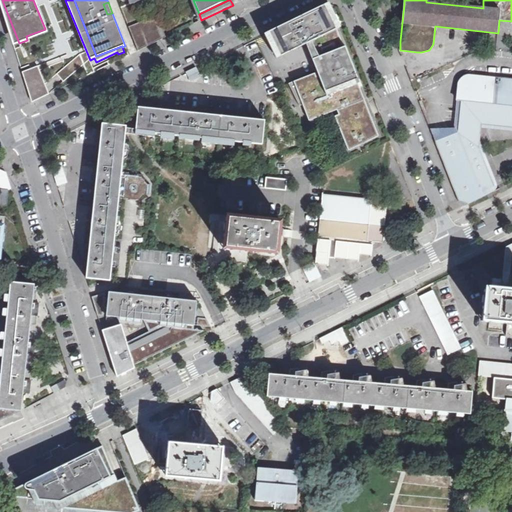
[(315,55),(342,44),(327,5),(290,23),(265,35),(276,57),(287,51),(299,46),(300,47),(306,44),(310,42),(315,55)]
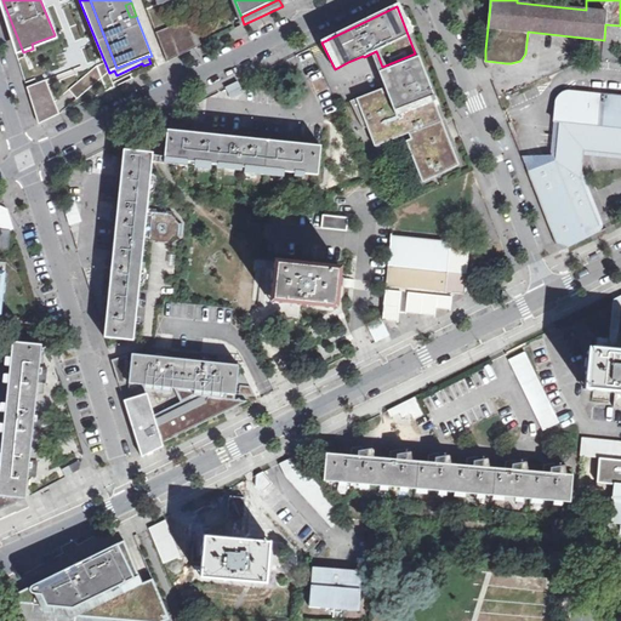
[(188,22),(169,29),(176,49),(195,41),(188,22)]
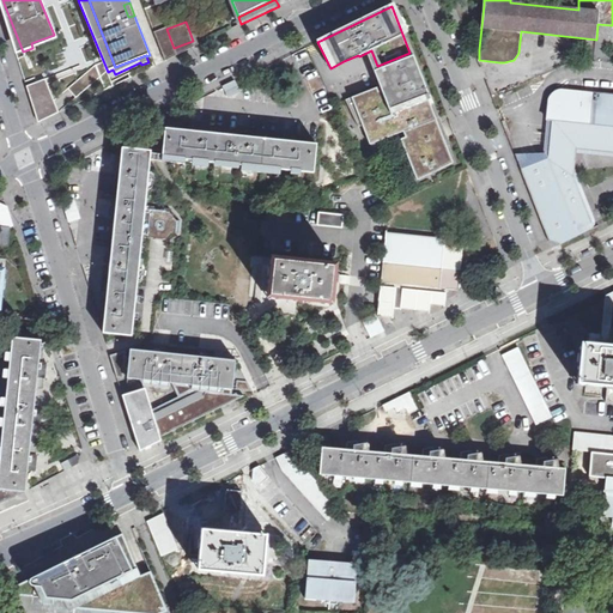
[(174,48),(167,29),(155,32),(165,61),(196,47),(193,41),(174,48)]
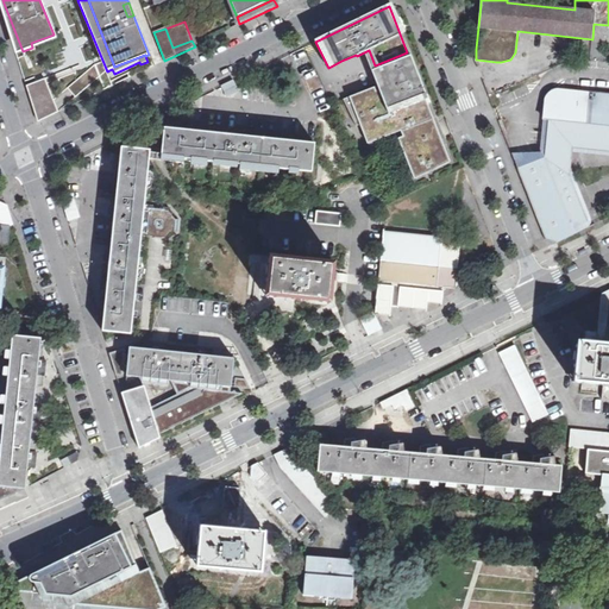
[(375,66),(369,50),(364,52),(378,86),(388,82),(387,79),(382,81),(375,66)]
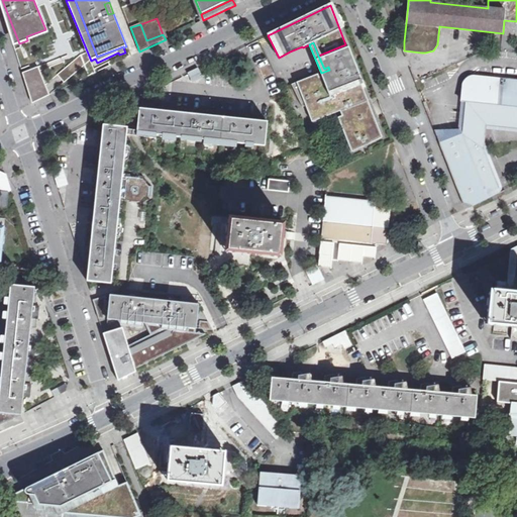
[(383,137),(345,44),(318,56),(324,69),(328,67),(329,70),(321,73),(292,84),(303,107),(306,106),(312,122),(340,111),(342,115),(338,117),(351,152),(383,137)]
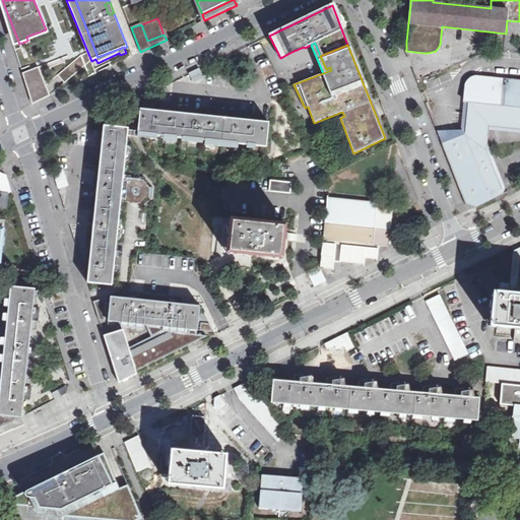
[(70,76),(85,64),(80,58),(65,71),(70,76)]
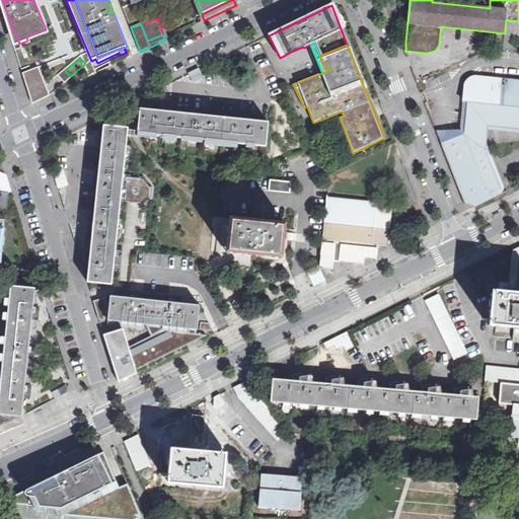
[(22,74),(24,77),(41,71),(39,67),(22,74)]
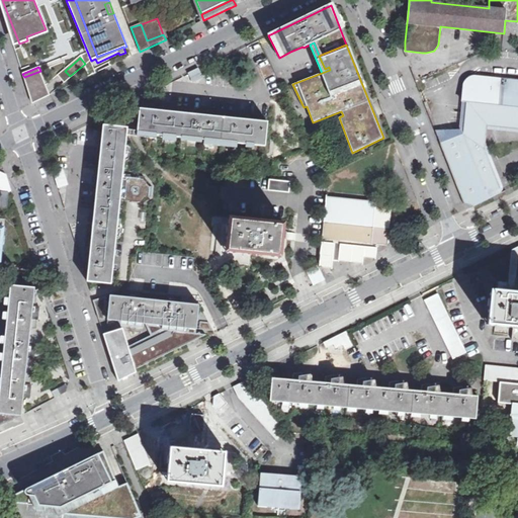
[(188,75),(192,82),(202,76),(198,69),(188,75)]
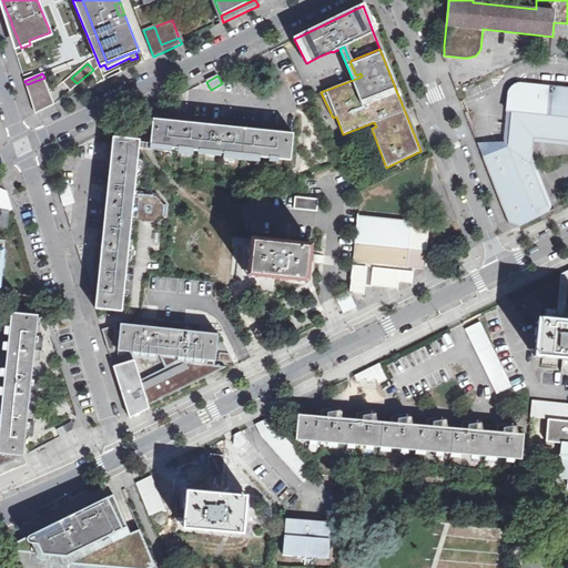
[(32,103),(51,94),(44,78),(27,84),(32,103)]
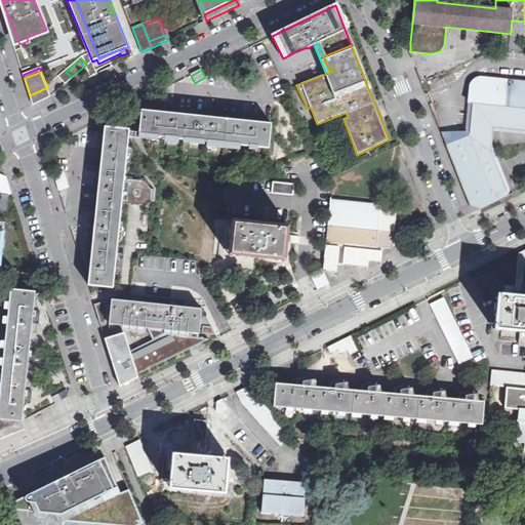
[(524,82),(480,79),(479,79),(477,79),(475,80),(473,81),(471,83),(470,85),(470,87),(469,102),(473,102),(470,136),(446,146),(471,206),(480,208),(495,201),(492,192),(493,191),(503,192),(506,191),(507,190),(507,189),(492,151),(494,126),(524,129),(524,82)]
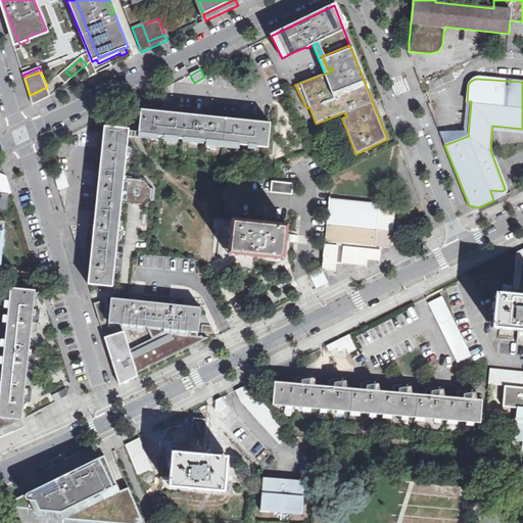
[(47,87),(30,95),(33,105),(51,96),(47,87)]
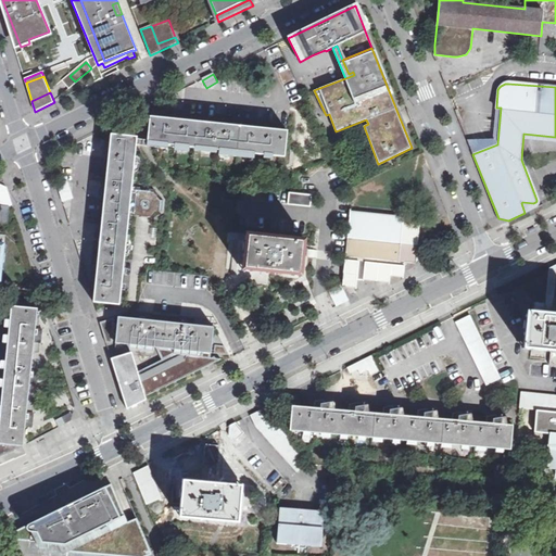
[(150,117),(148,142),(285,156),(288,130),(268,129),(267,125),(265,125),(258,123),(258,125),(257,128),(226,125),(226,123),(226,121),(223,121),(216,118),(215,124),(180,119),(180,115),(174,115),(171,114),(169,118),(150,117)]
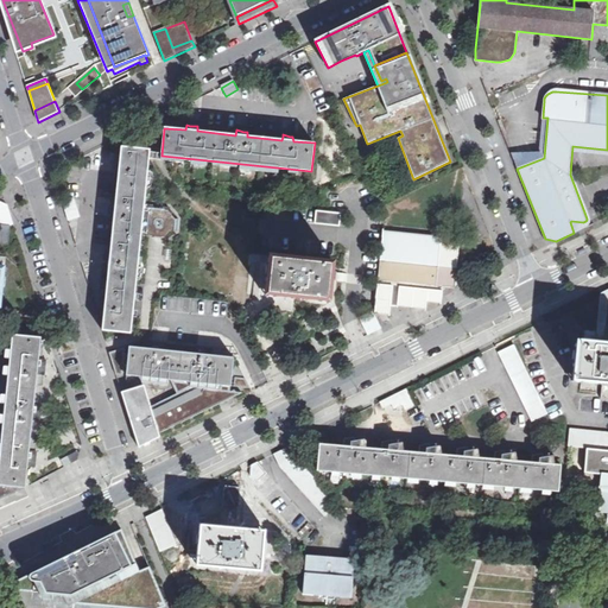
[(122,147),(121,156),(120,156),(116,156),(116,159),(114,166),(120,168),(116,201),(112,202),(112,206),(109,211),(115,213),(112,247),(107,248),(107,252),(105,258),(111,259),(107,293),(102,295),(102,297),(100,304),(105,305),(102,330),(131,334),(137,280),(139,280),(143,278),(144,266),(141,263),(139,263),(141,233),(147,233),(150,211),(144,210),(146,188),(149,188),(152,185),(153,173),(151,170),(149,170),(149,162),(150,154),(150,150),(122,147)]
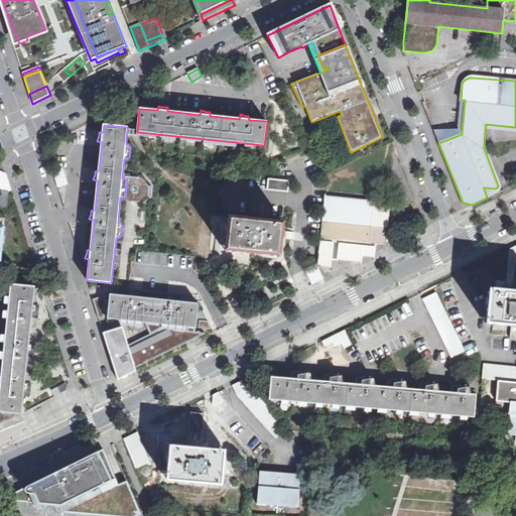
[(57,187),(67,184),(61,168),(52,171),(57,187)]
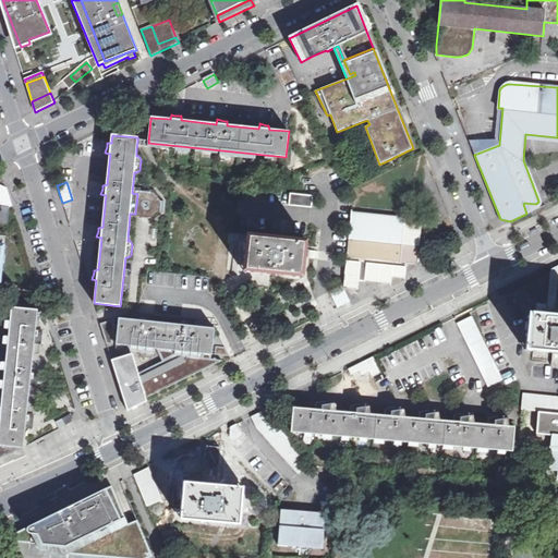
[(141,192),(137,194),(135,214),(137,217),(153,218),(159,213),(162,213),(164,201),(160,201),(155,193),(155,190),(141,189),(141,192)]
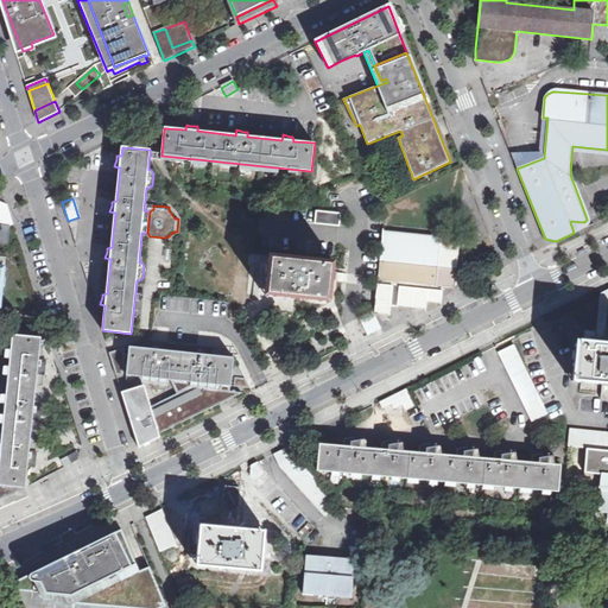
[(329,213),(314,211),(312,225),(340,227),(341,213),(329,213)]
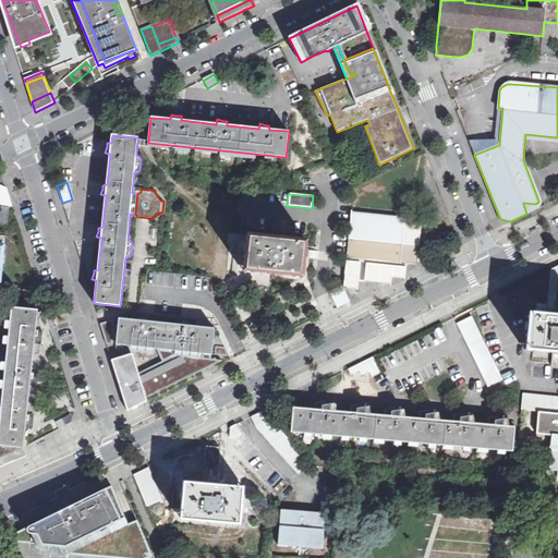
[(0,209),(0,231),(5,232),(5,230),(7,225),(8,225),(10,207),(5,207),(1,206),(1,209),(0,209)]
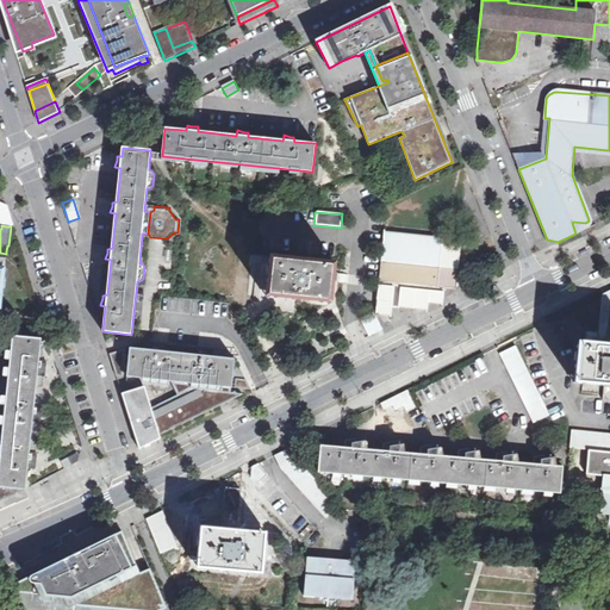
[(444,287),(456,288),(461,240),(385,232),(377,313),(391,316),(392,306),(399,306),(428,310),(429,302),(442,304),(444,287)]
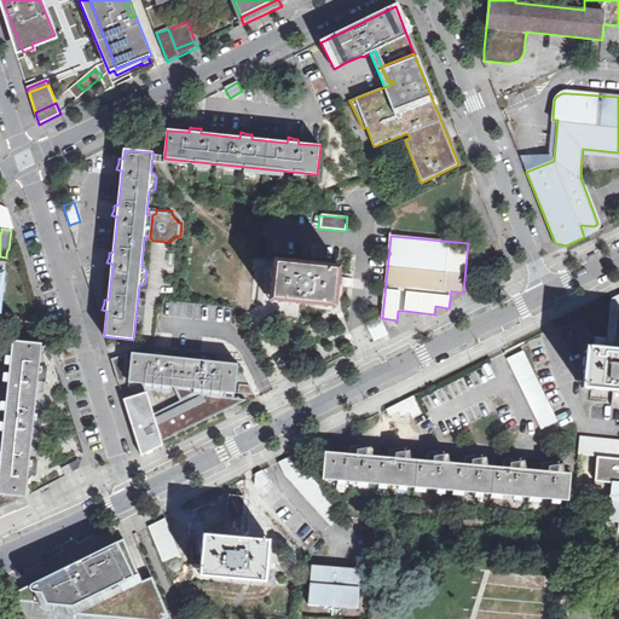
[(340,266),(275,260),(270,301),(335,307),(340,266)]
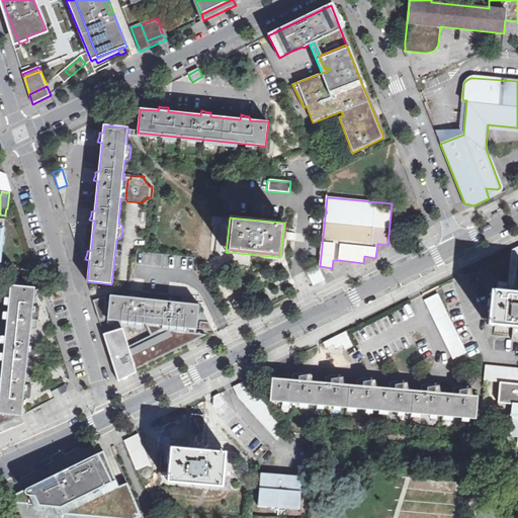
[(517,246),(513,249),(509,291),(515,292),(517,263),(517,262),(517,246)]
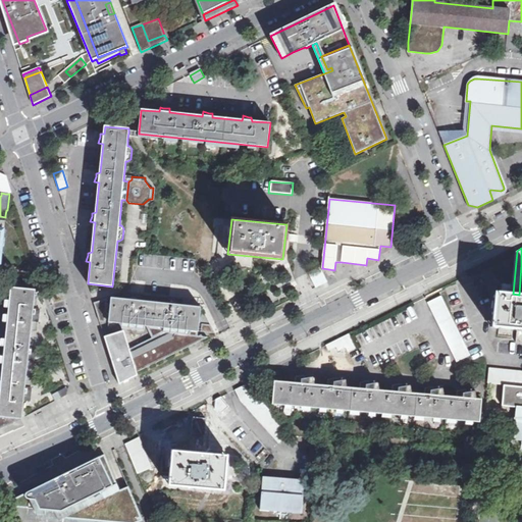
[(194,271),(196,260),(183,258),(180,269),(194,271)]
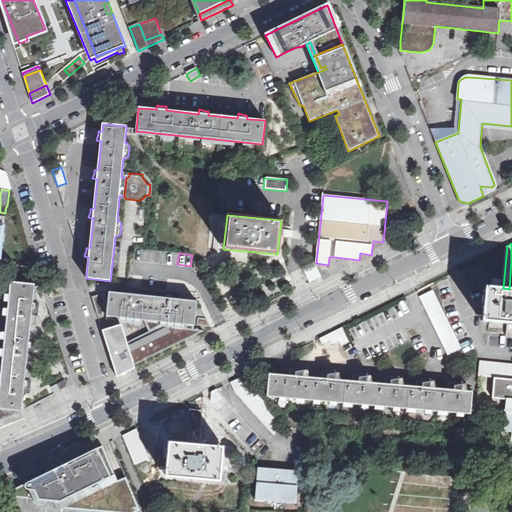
[(30,392),(31,384),(31,380),(25,380),(27,354),(34,355),(34,354),(35,342),(29,341),(31,315),(38,316),(39,306),(39,303),(33,302),(35,285),(11,282),(2,364),(0,380),(0,415),(7,417),(19,412),(20,410),(22,411),(23,393),(30,393),(30,392)]
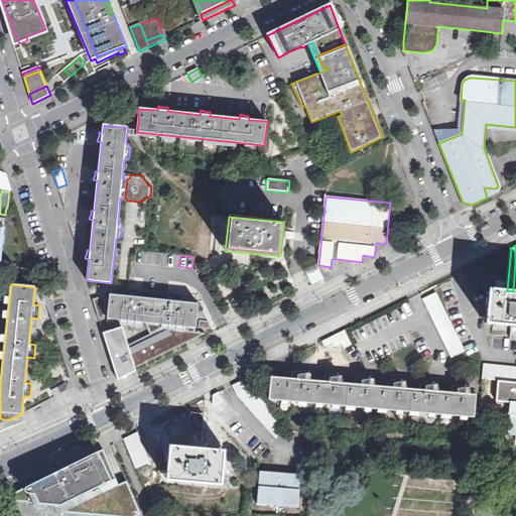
[(511,326),(515,326),(515,291),(513,291),(507,290),(489,288),(486,323),(511,326)]
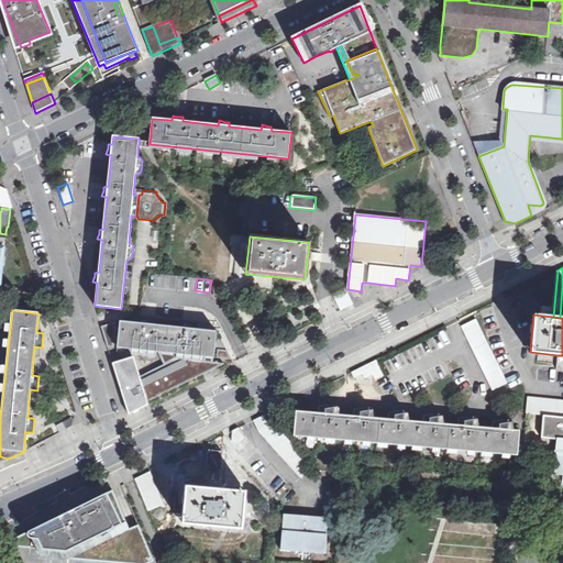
[(117,348),(157,352),(164,364),(136,378),(130,357),(111,363),(127,415),(146,405),(144,401),(212,370),(213,363),(213,357),(231,360),(228,351),(214,349),(217,331),(197,329),(197,322),(183,321),(183,328),(154,324),(154,318),(141,317),(140,323),(120,321),(117,348)]
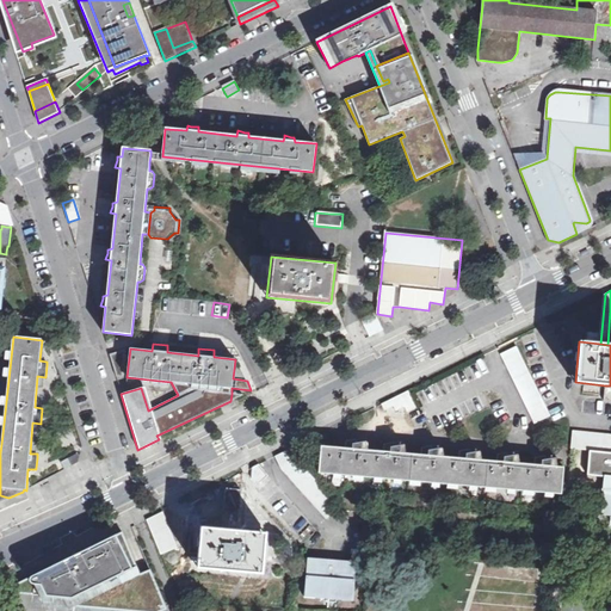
[(517,346),(500,355),(535,424),(550,415),(517,346)]
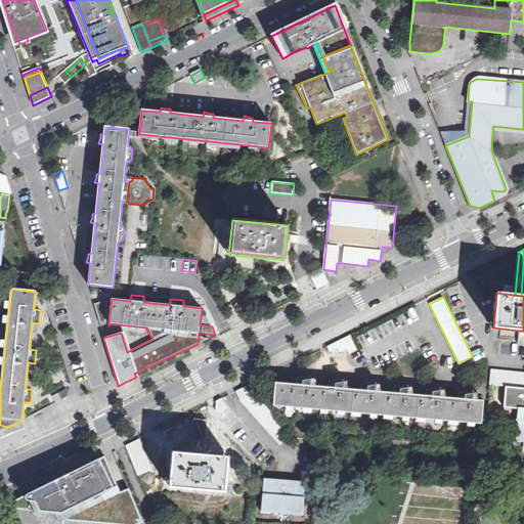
[(94,304),(100,322),(105,323),(107,300),(94,304)]
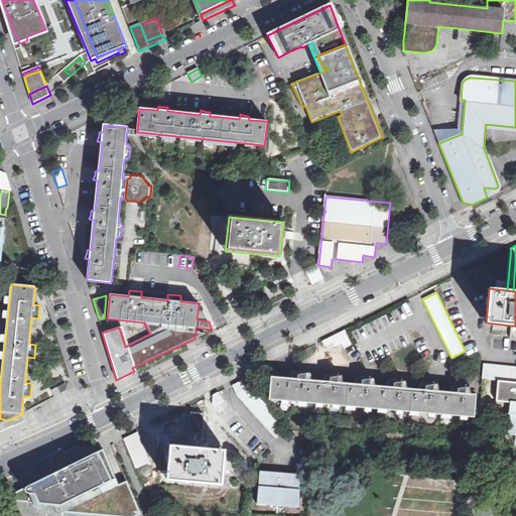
[(345,331),(323,342),(325,346),(332,343),(335,347),(342,344),(344,348),(352,344),(345,331)]
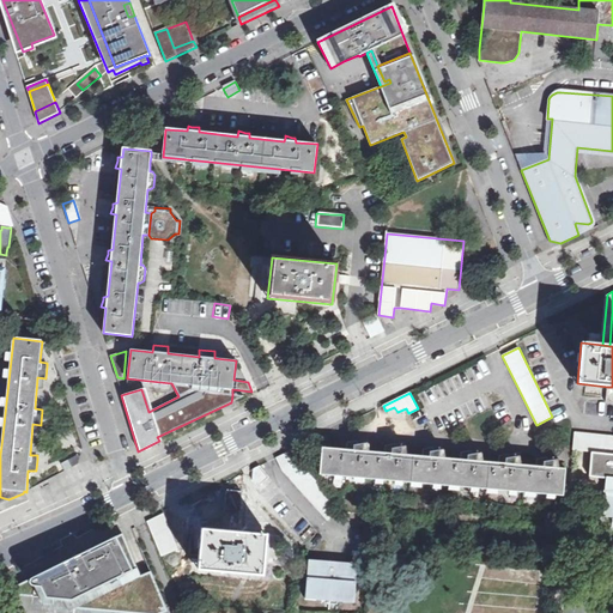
[(592,453),(612,454),(612,436),(575,432),(572,450),(592,453)]
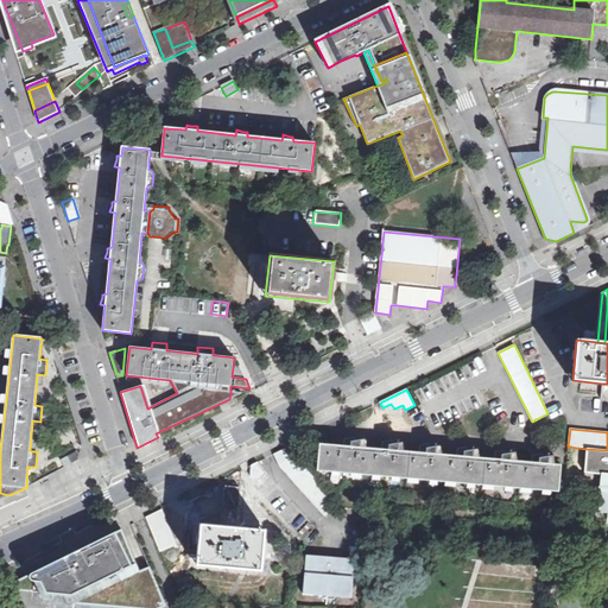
[(320,444),(317,470),(558,492),(561,464),(540,463),(540,458),(534,458),(531,457),(530,462),(504,460),(504,455),(496,455),(493,455),(492,458),(466,457),(466,451),(460,453),(456,451),(454,456),(428,454),(428,448),(422,449),(418,448),(417,453),(391,450),(391,445),(384,445),(380,445),(379,449),(353,447),(353,442),(346,442),(342,442),(341,445),(320,444)]
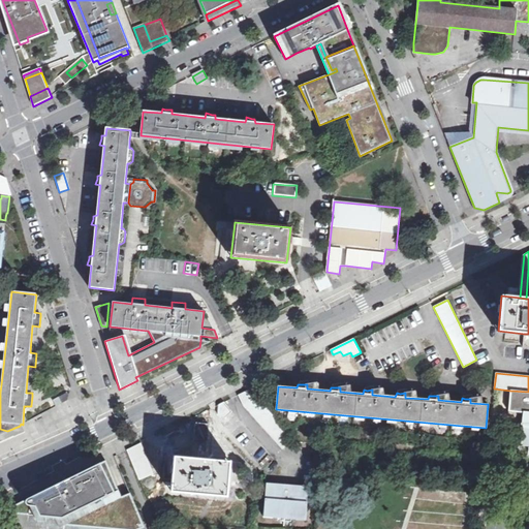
[(294,438),(250,390),(239,395),(244,406),(247,409),(283,448),(294,438)]
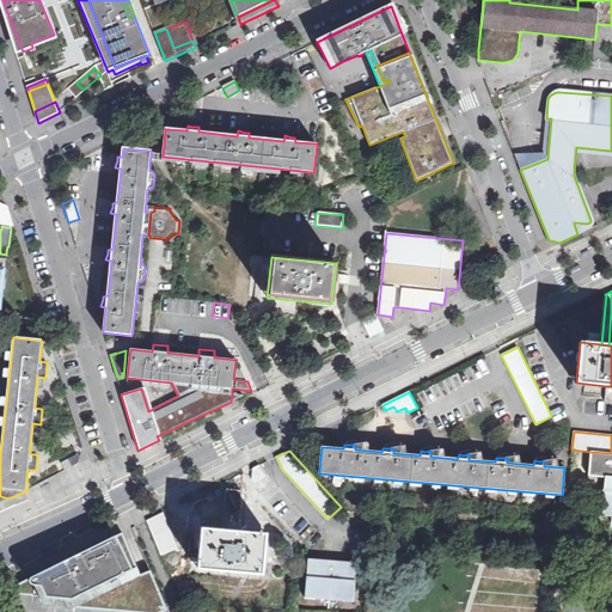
[(611,477),(611,453),(591,452),(588,476),(605,477),(611,477)]
